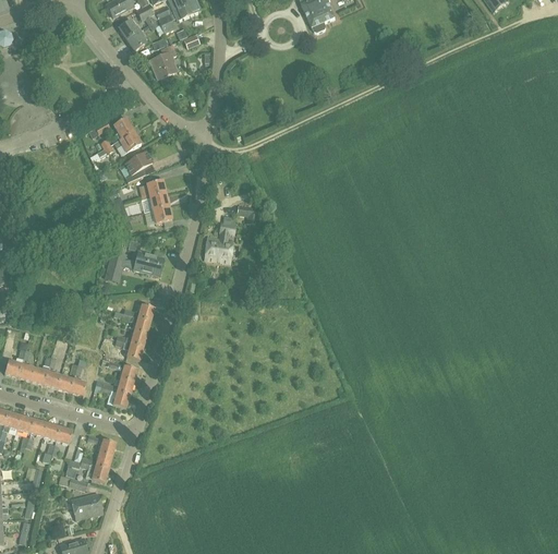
[(111,0),(106,3),(113,16),(134,4),(131,0),(111,0)]
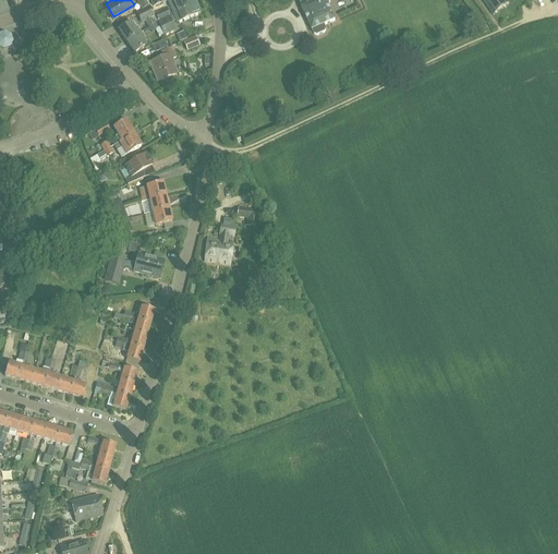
[(157,16),(158,17),(165,33),(177,27),(172,19),(176,16),(177,19),(201,9),(197,0),(185,0),(180,2),(181,5),(172,10),(170,11),(157,16)]
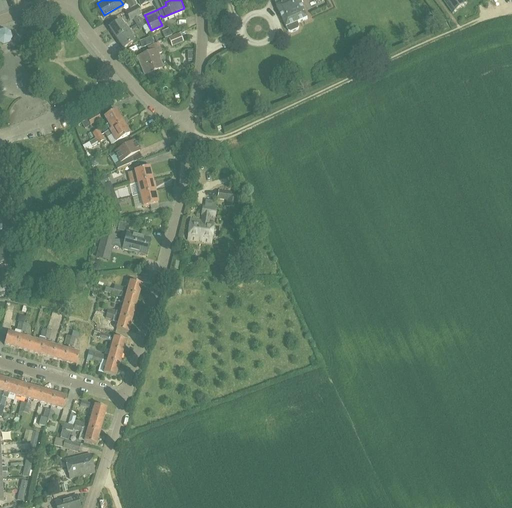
[(155,0),(158,9),(166,5),(165,2),(170,0),(155,0)]
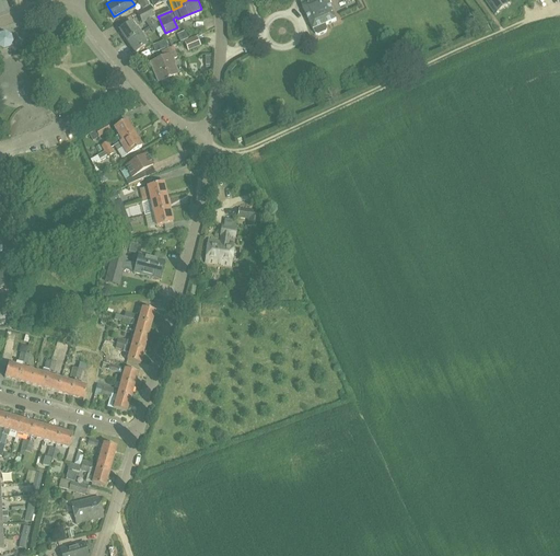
[(325,22),(333,19),(337,18),(329,0),(302,0),(303,4),(302,4),(313,27),(314,26),(315,30),(318,32),(326,29),(327,25),(325,22)]
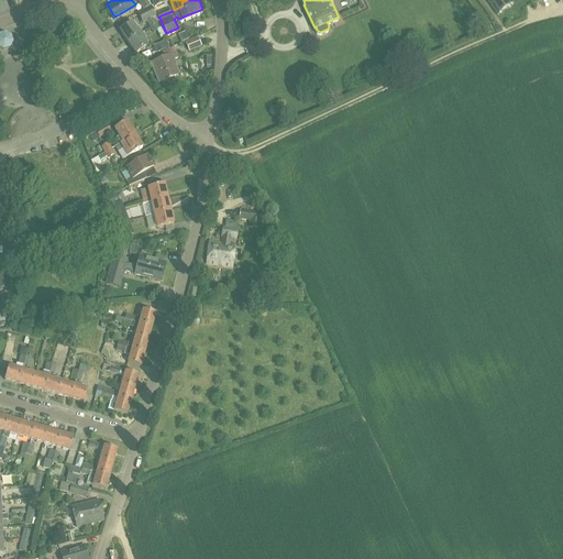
[(490,0),(498,10),(512,0),(490,0)]
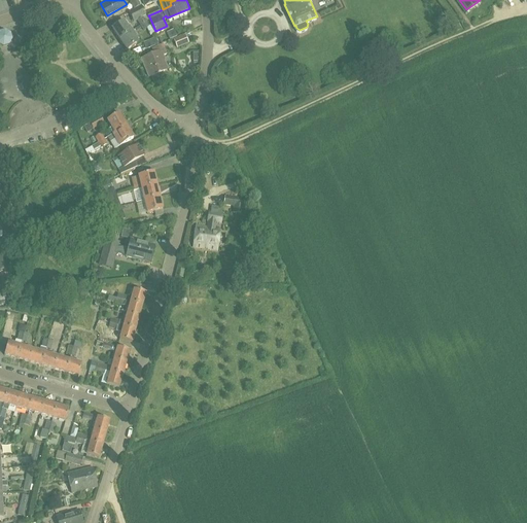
[(134,19),(137,16),(146,11),(147,11),(146,9),(142,1),(141,2),(133,6),(133,5),(129,8),(134,19)]
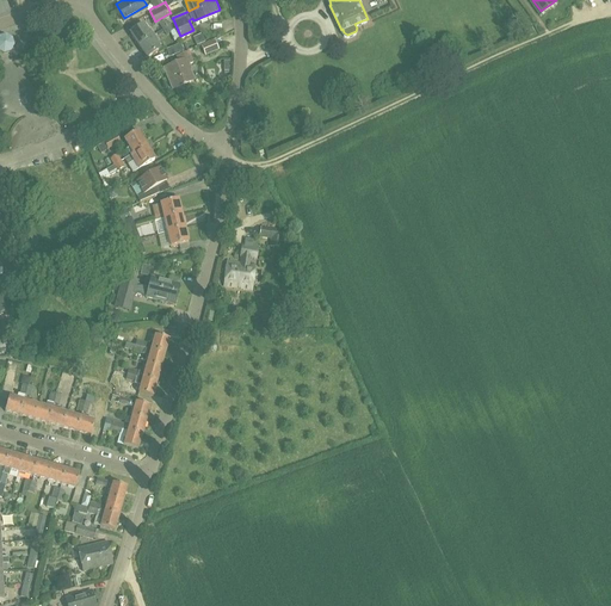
[(171,13),(170,13),(172,18),(186,12),(183,5),(170,11),(171,13)]
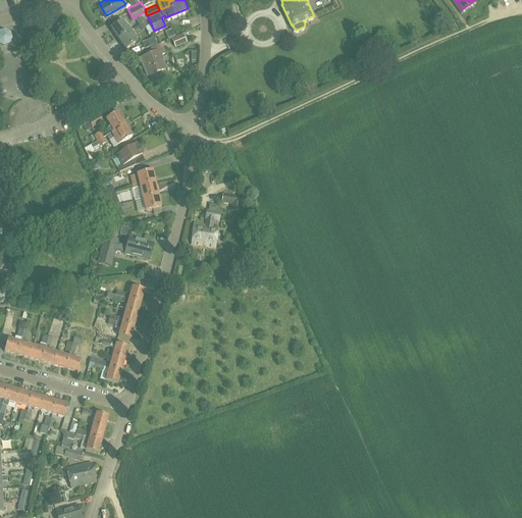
[(147,15),(145,11),(136,16),(139,21),(145,17),(145,18),(147,17),(148,16),(147,15)]
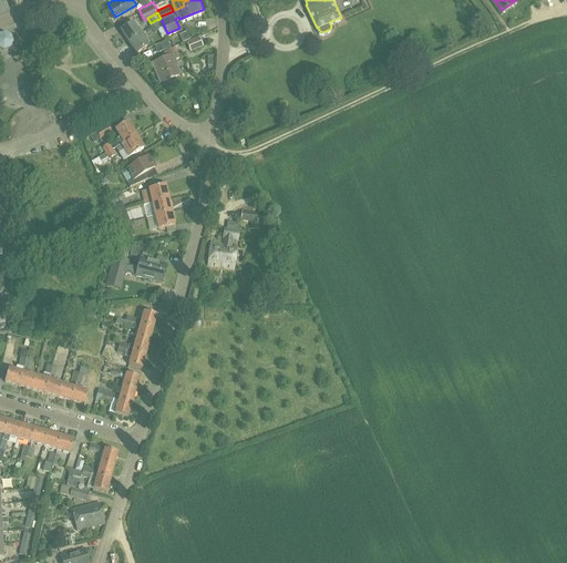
[(121,28),(129,39),(141,31),(133,19),(121,28)]
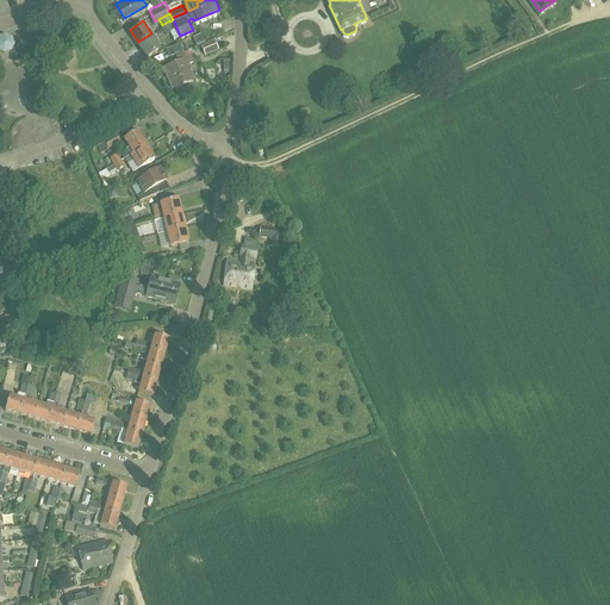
[(169,20),(162,25),(166,31),(173,26),(169,22),(169,20)]
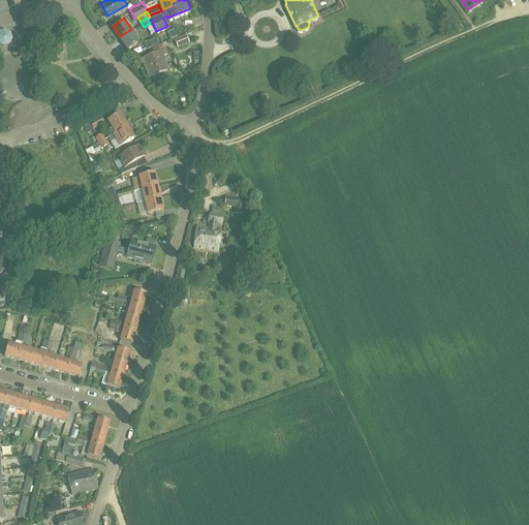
[(16,36),(10,25),(0,29),(0,38),(1,42),(16,36)]
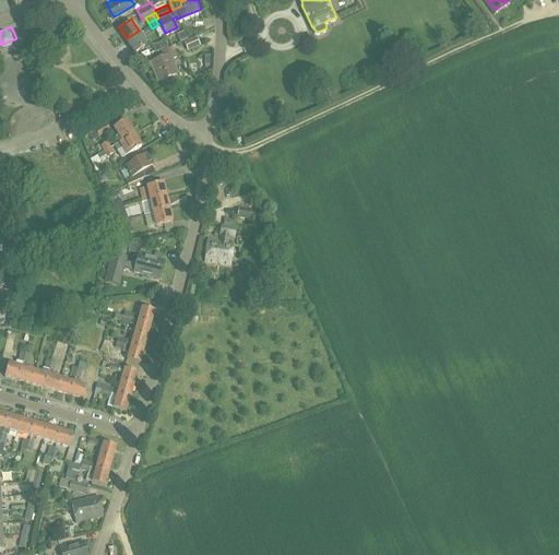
[(139,31),(127,38),(134,49),(146,42),(139,31)]
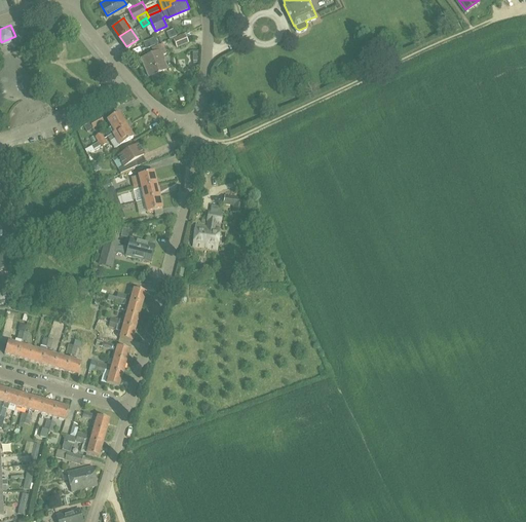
[(177,44),(188,39),(185,31),(173,36),(177,44)]
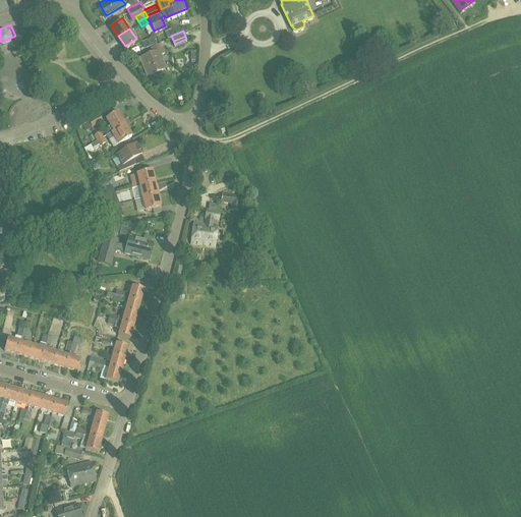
[(141,38),(145,45),(156,40),(154,33),(141,38)]
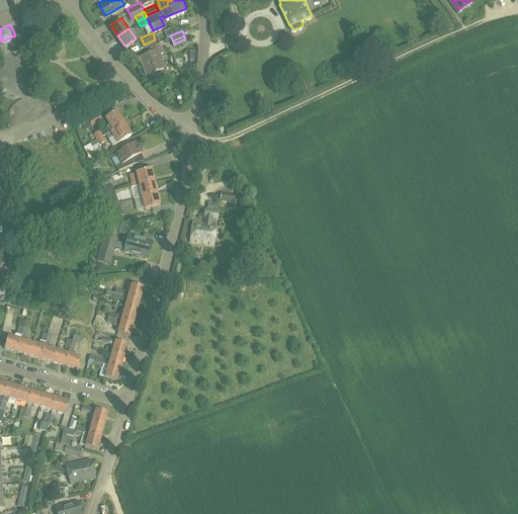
[(159,52),(164,50),(160,40),(150,45),(152,49),(139,54),(147,73),(165,65),(159,52)]
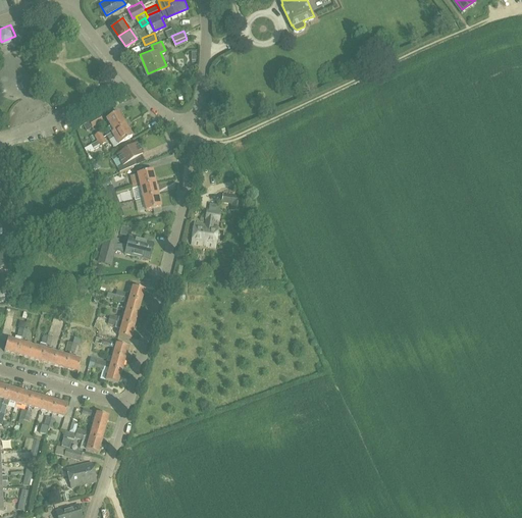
[(106,116),(113,127),(125,121),(117,109),(106,116)]
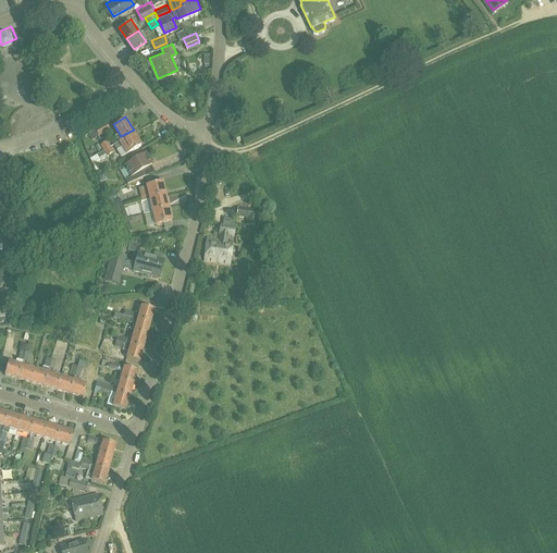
[(95,126),(98,133),(99,133),(110,126),(106,120),(95,126)]
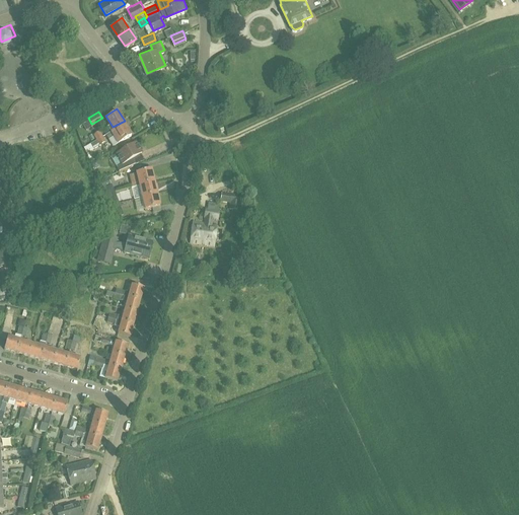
[(91,124),(88,118),(83,121),(82,121),(86,127),(91,124)]
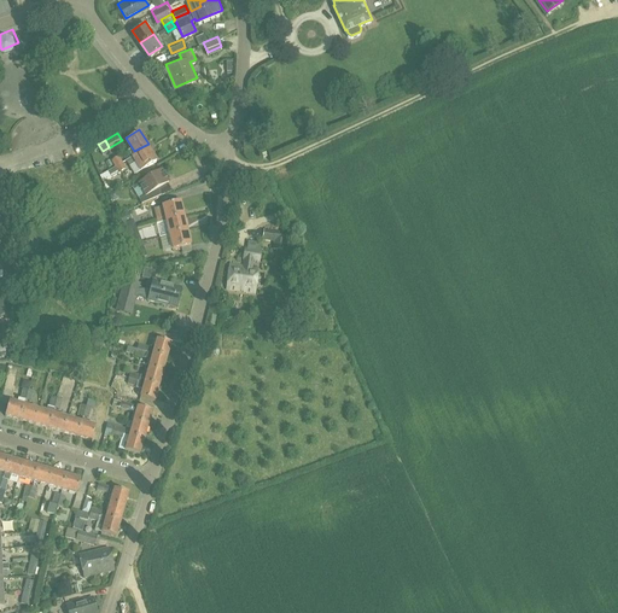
[(134,151),(127,156),(130,162),(138,158),(143,165),(157,157),(149,144),(134,151)]
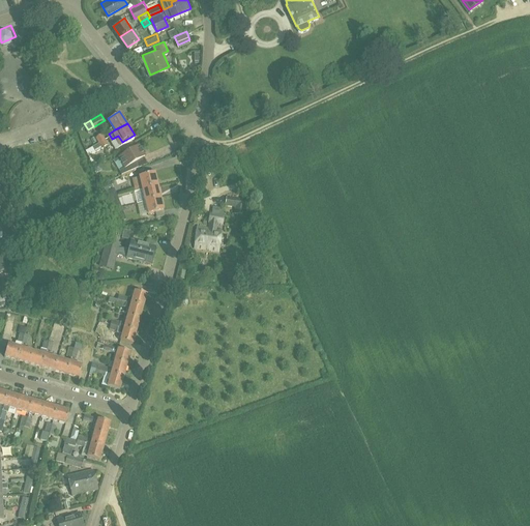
[(101,130),(95,135),(98,140),(105,136),(101,130)]
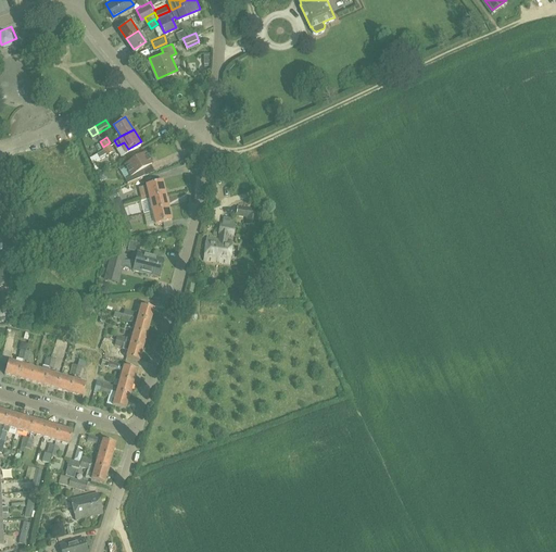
[(110,142),(103,147),(106,152),(113,148),(110,142)]
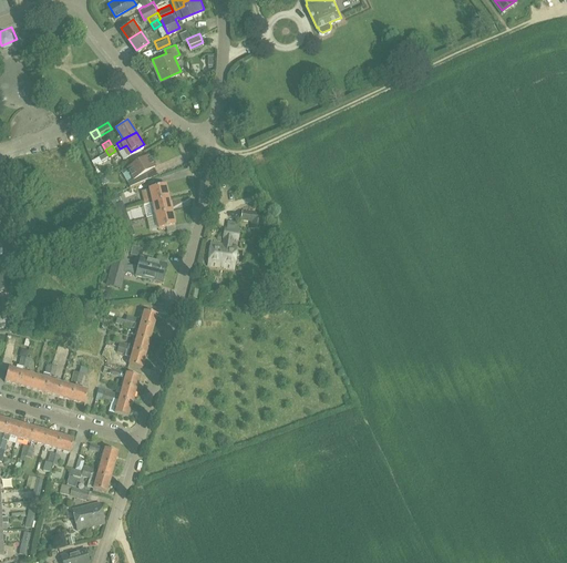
[(100,161),(109,155),(105,150),(96,155),(100,161)]
